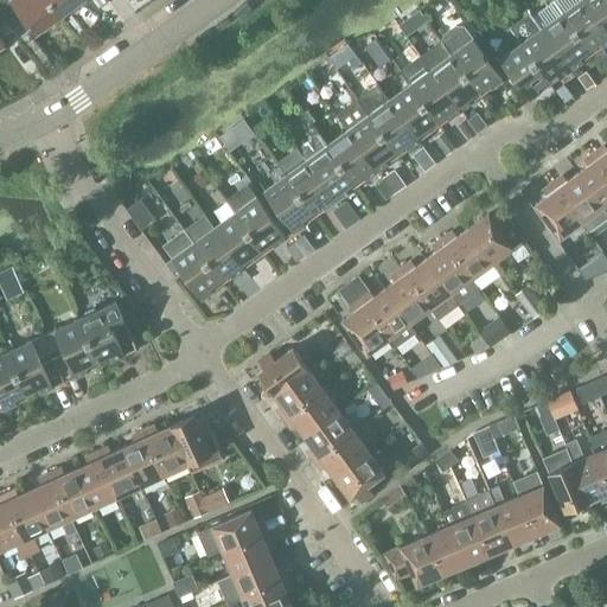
[(8,0),(0,0),(0,13),(7,24),(13,31),(25,23),(36,36),(61,17),(48,0),(12,0),(11,2),(8,0)]
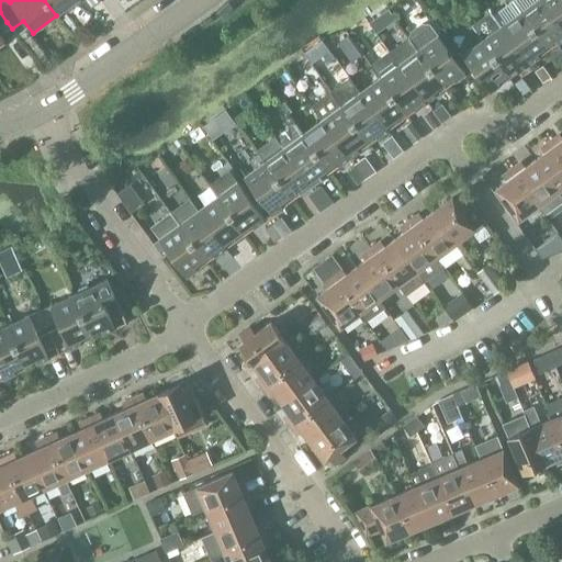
[(44,0),(56,15),(78,0),(44,0)]
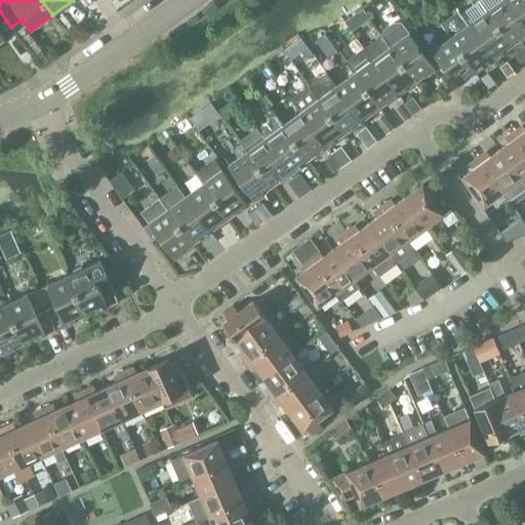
[(480,0),(461,13),(482,40),(495,59),(506,52),(505,51),(505,52),(502,49),(511,43),(499,28),(489,12),(480,0)]
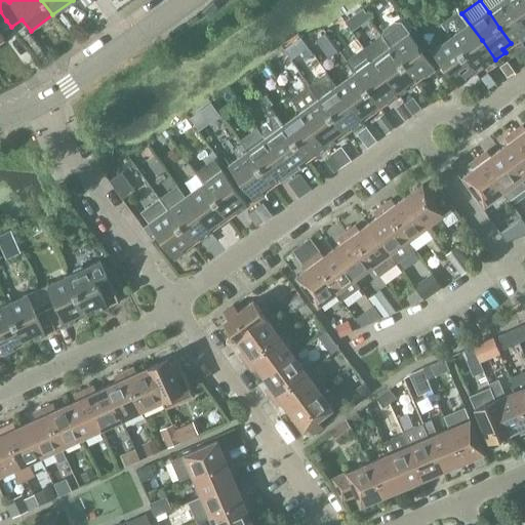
[(480,0),(489,12),(499,28),(511,43),(520,37),(522,40),(521,40),(522,41),(524,38),(524,25),(518,14),(507,0),(480,0)]
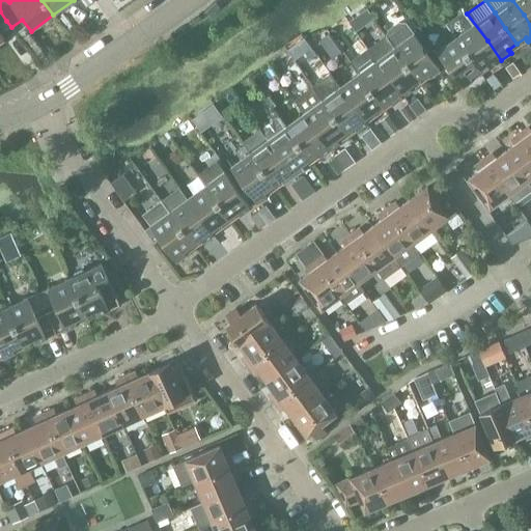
[(530,0),(512,0),(524,15),(530,25),(530,0)]
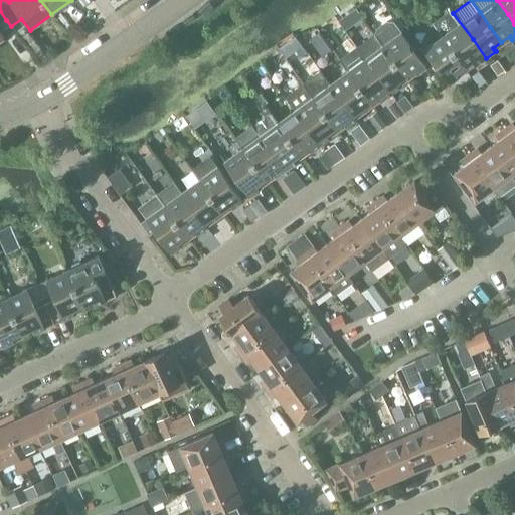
[(434,22),(445,37),(466,67),(469,71),(486,58),(453,13),(451,9),(434,22)]
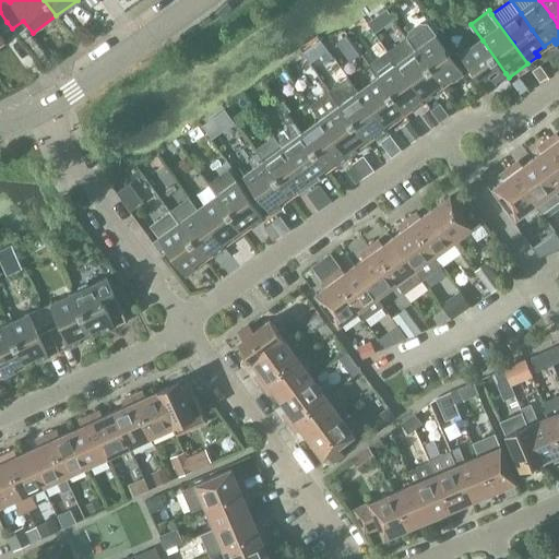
[(407,32),(405,38),(407,40),(409,39),(417,50),(441,84),(451,78),(453,80),(452,81),(453,82),(464,73),(438,36),(428,23),(419,23),(407,32)]
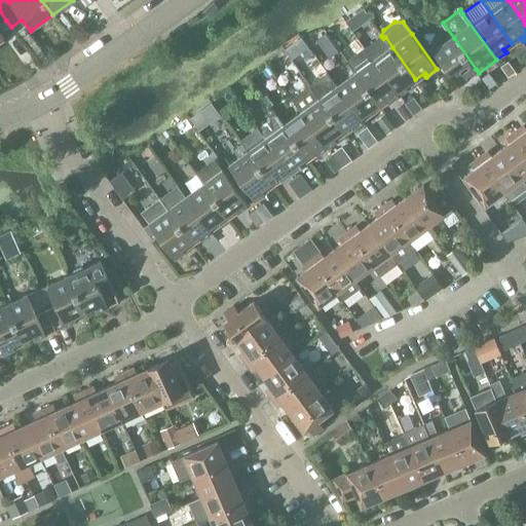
[(326,34),(316,41),(323,50),(333,43),(328,36),(326,34)]
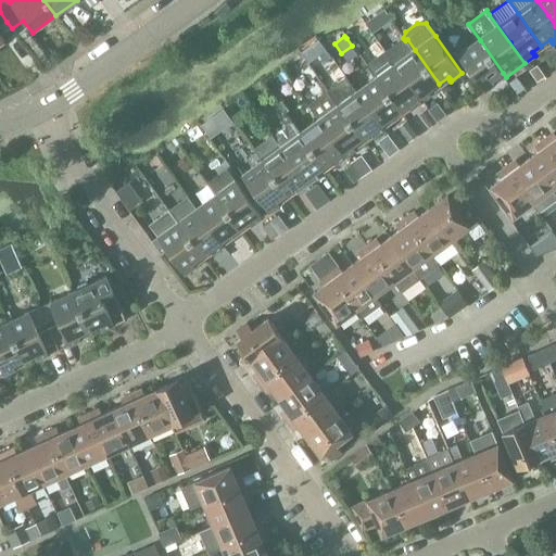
[(403,38),(387,51),(420,98),(422,101),(433,93),(431,89),(439,84),(415,50),(407,39),(405,40),(403,38)]
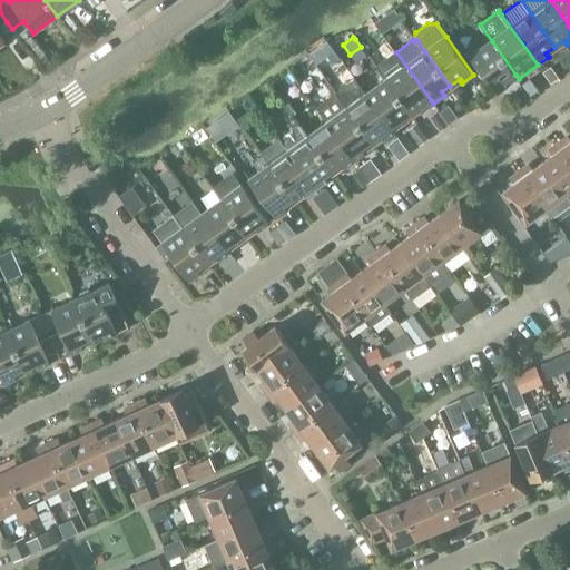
[(492,41),(471,56),(483,72),(495,89),(516,75),(503,58),(492,41)]
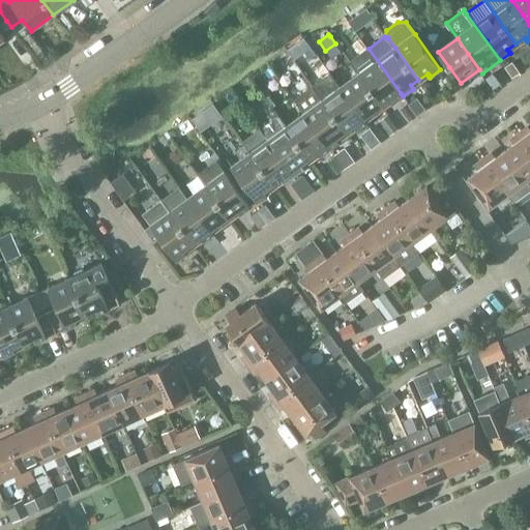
[(287,51),(287,52),(294,61),(304,53),(308,60),(315,55),(303,39),(300,41),(287,51)]
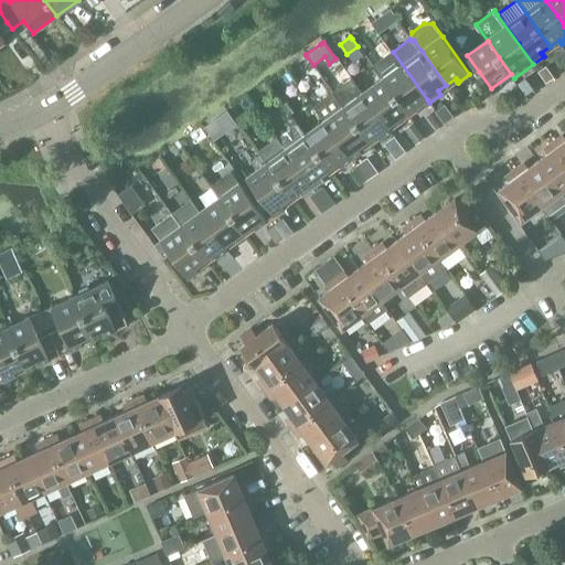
[(373,65),(383,80),(407,113),(427,99),(393,52),(373,65)]
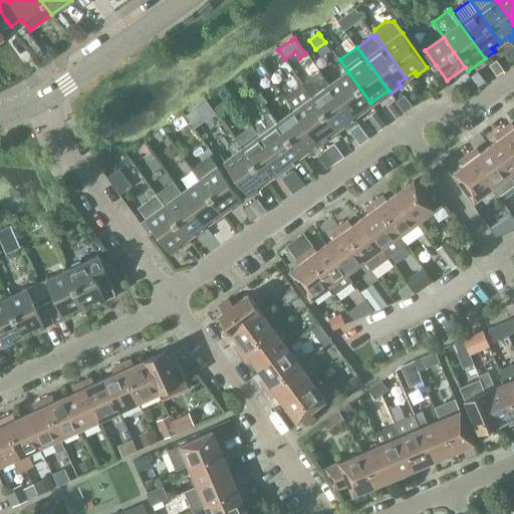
[(497,62),(491,66),(498,76),(504,71),(497,62)]
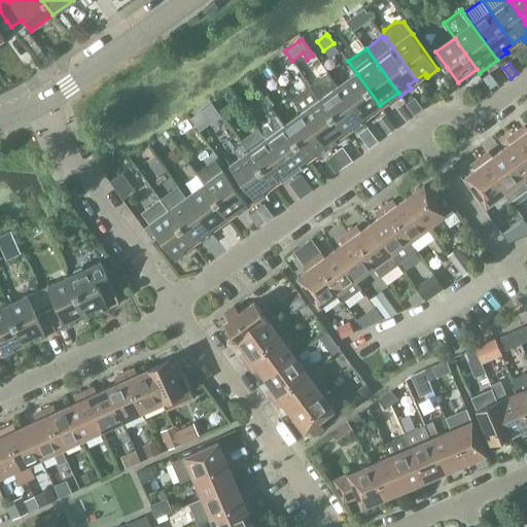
[(328,72),(310,85),(311,86),(321,101),(344,132),(352,126),(355,130),(364,123),(362,118),(340,88),(328,72)]
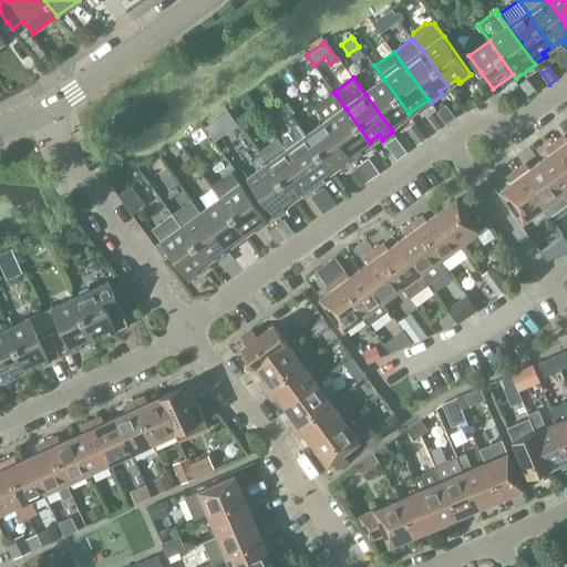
[(384,80),(366,94),(390,127),(409,113),(384,80)]
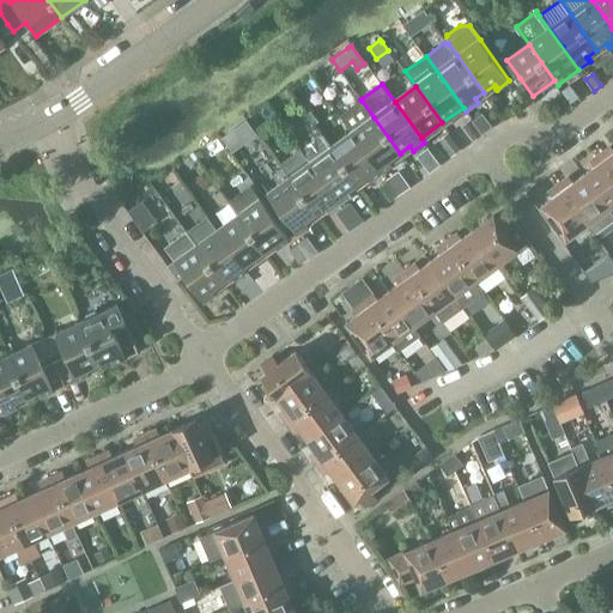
[(570,87),(562,93),(571,105),(578,98),(570,87)]
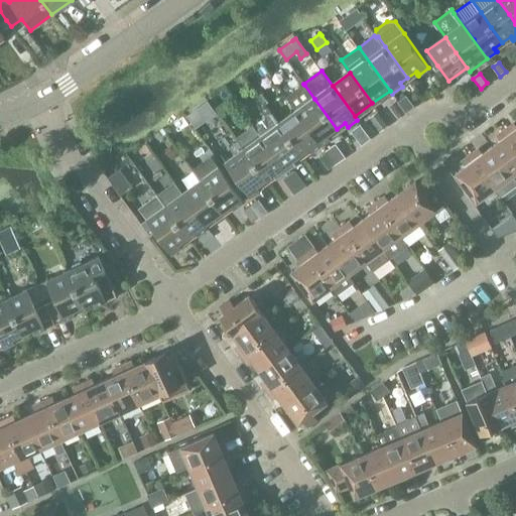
[(304,85),(286,98),(296,111),(321,145),(332,138),(331,137),(331,138),(329,135),(337,129),(314,99),(304,85)]
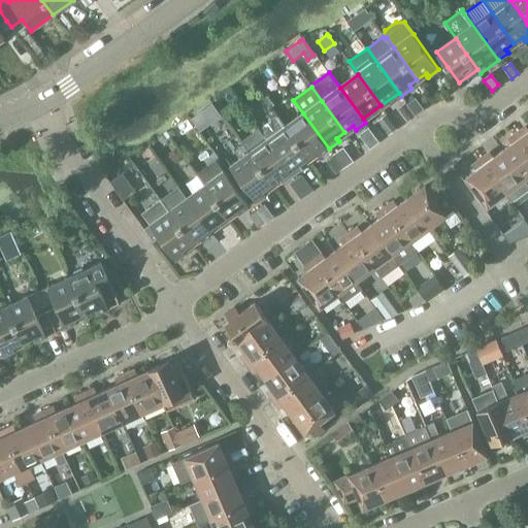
[(487,87),(476,94),(482,101),(492,93),(487,87)]
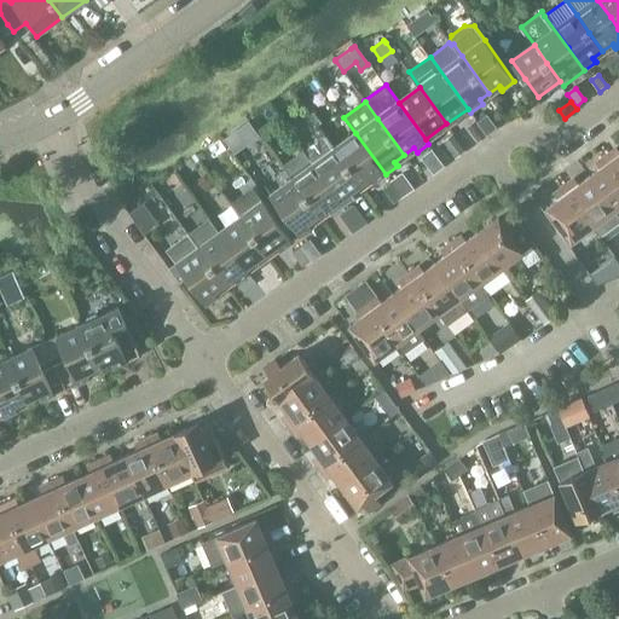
[(487,116),(479,123),(487,134),(496,128),(487,116)]
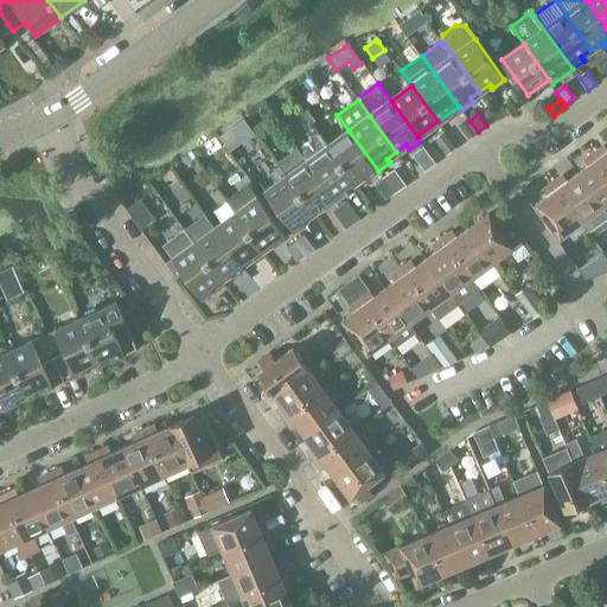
[(467,120),(459,126),(468,140),(477,134),(467,120)]
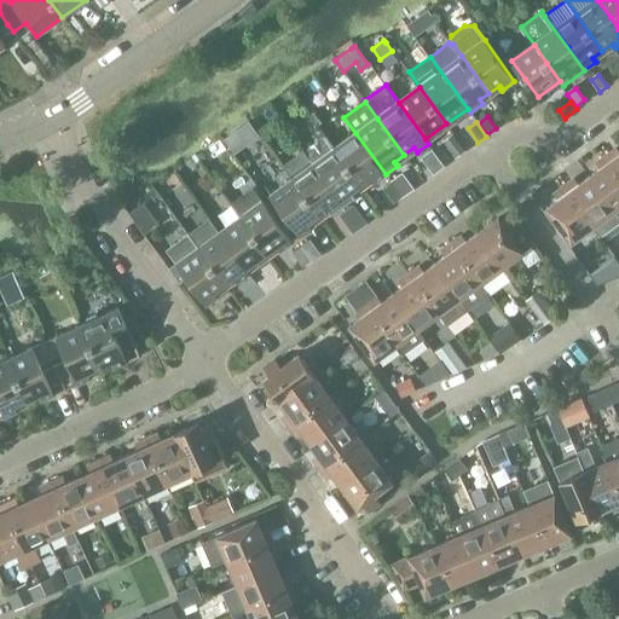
[(265,132),(260,136),(265,143),(270,139),(265,132)]
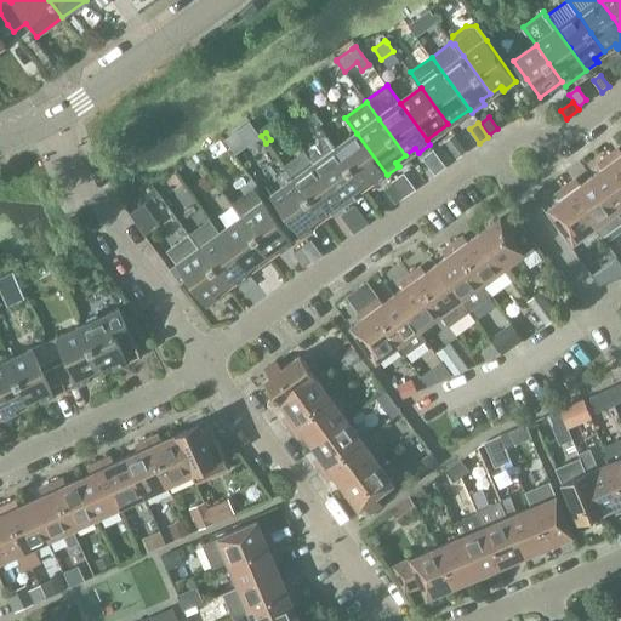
[(357,134),(336,149),(363,186),(372,178),(375,182),(375,183),(387,175),(357,134)]
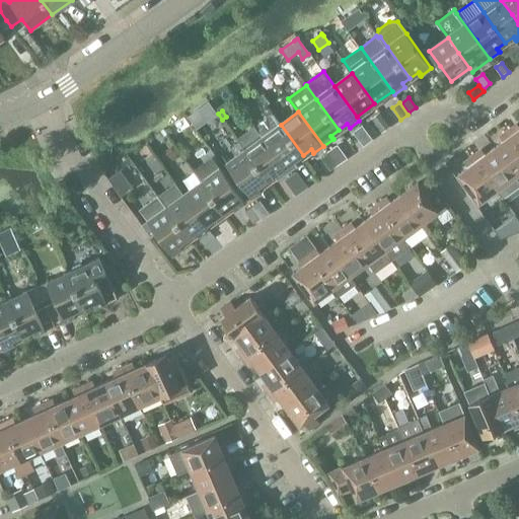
[(272,113),(254,126),(263,138),(285,168),(303,155),(281,125),(272,113)]
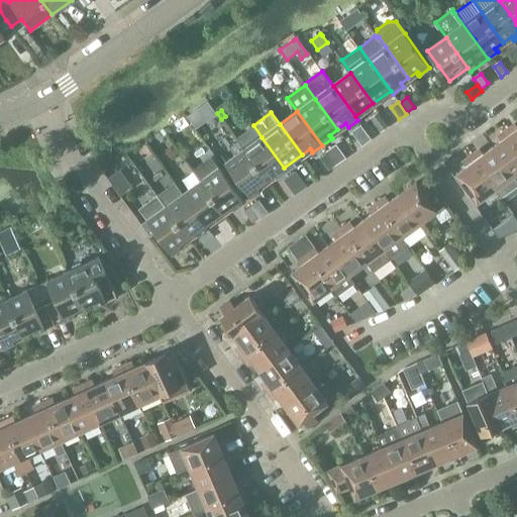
[(378,113),(370,119),(380,131),(388,126),(378,113)]
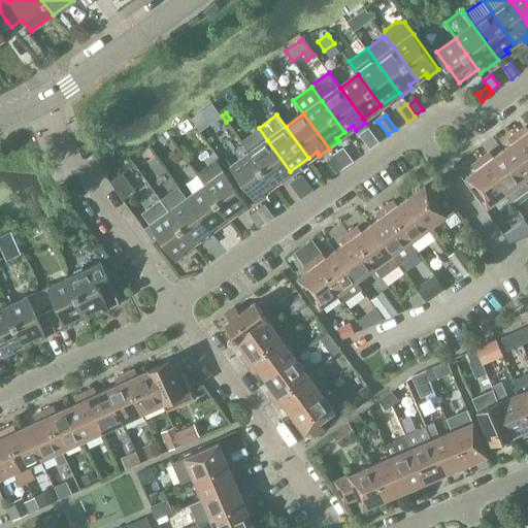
[(527,130),(525,127),(518,132),(527,145),(527,130)]
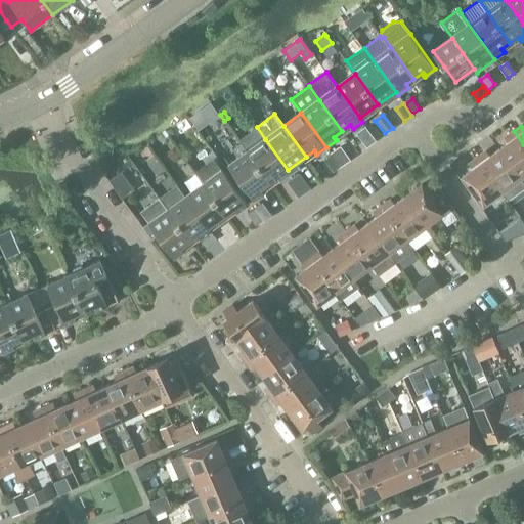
[(257,127),(238,140),(248,153),(270,183),(278,177),(280,180),(280,181),(291,174),(288,170),(265,139),(257,127)]
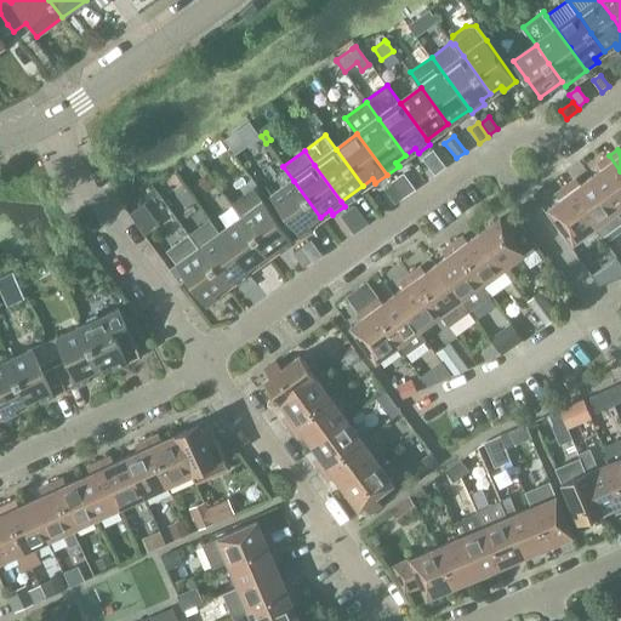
[(433,152),(422,159),(433,175),(444,167),(433,152)]
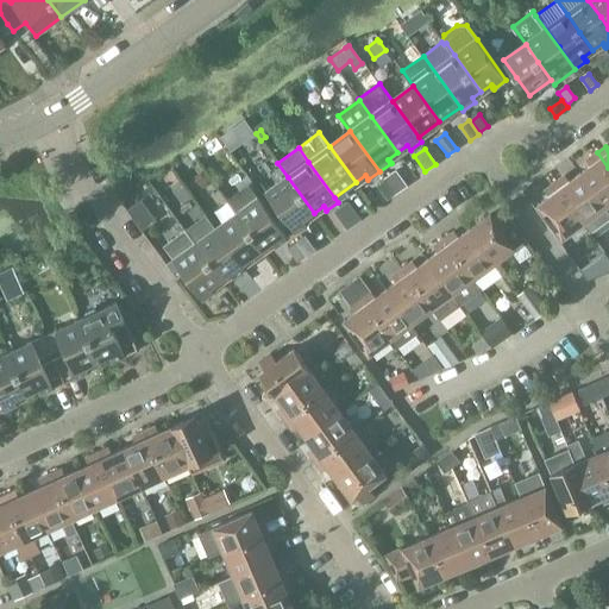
[(596,163),(582,174),(607,208),(608,206),(608,168),(597,152),(591,157),(596,163)]
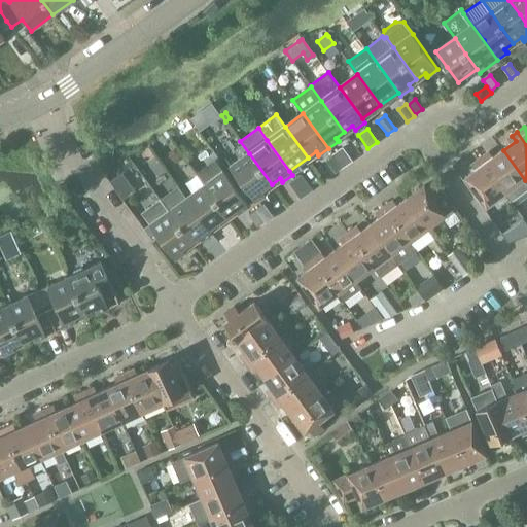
[(342,148),(332,154),(334,155),(343,168),(343,169),(352,162),(342,148)]
